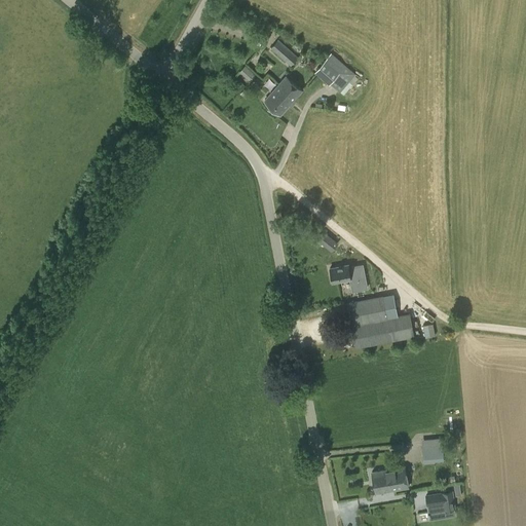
[(277,39),(270,48),(291,66),(298,58),(277,39)]
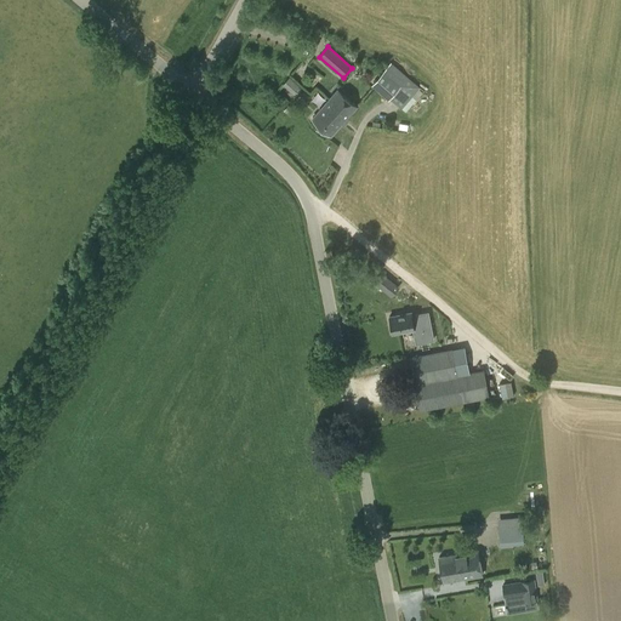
[(388,98),(402,109),(417,89),(388,66),(371,89),(387,101),(388,98)]
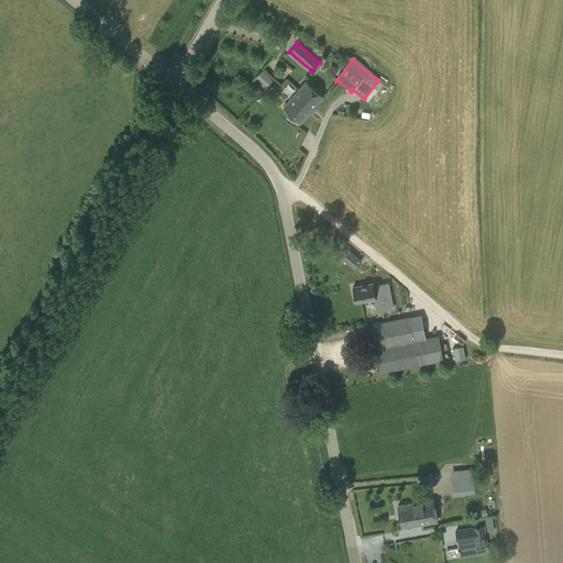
[(273,79),(262,69),(256,76),(267,87),(273,79)]
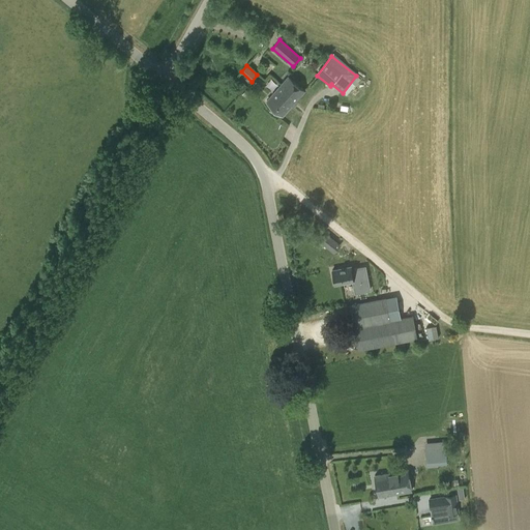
[(288,77),(277,89),(293,102),(304,90),(288,77)]
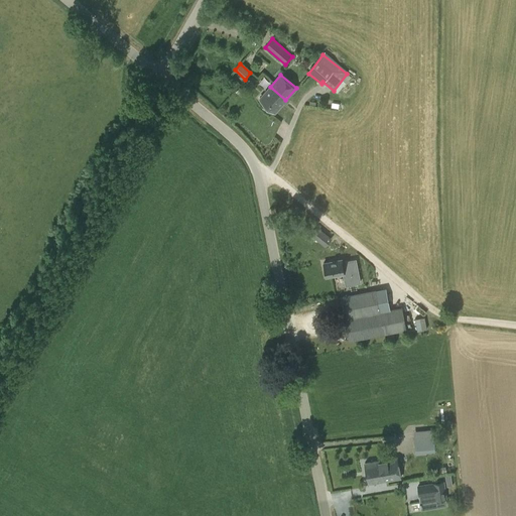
[(135,82),(127,92),(134,97),(142,88),(135,82)]
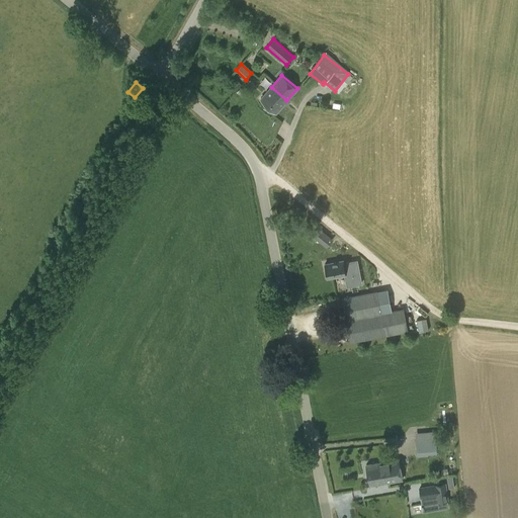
[(276,112),(286,100),(271,87),(260,99),(276,112)]
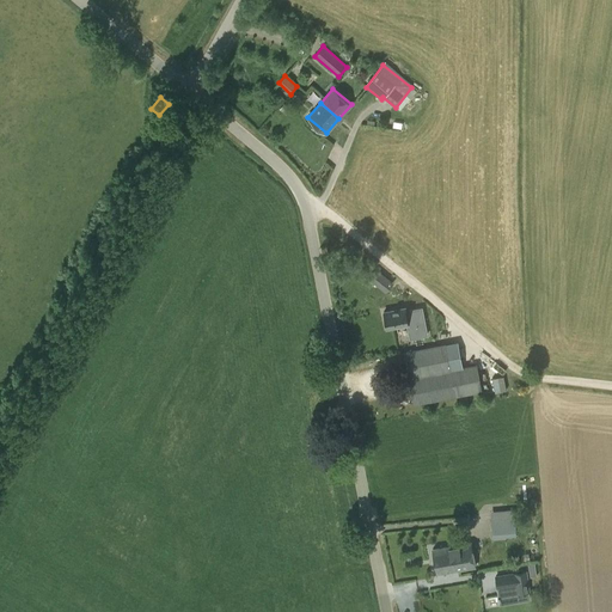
[(280,109),(285,114),(289,109),(283,104),(280,109)]
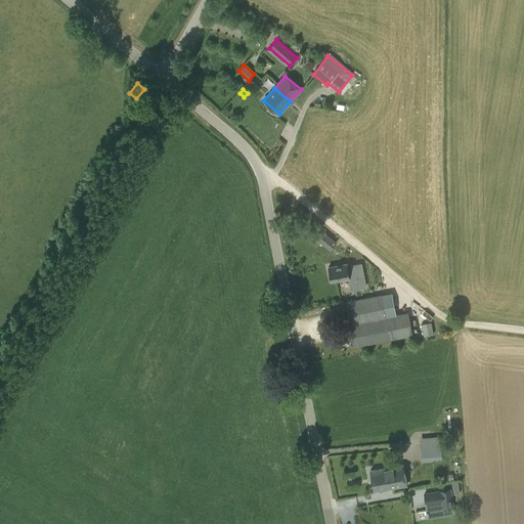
[(330,235),(322,245),(330,251),(337,243),(330,235)]
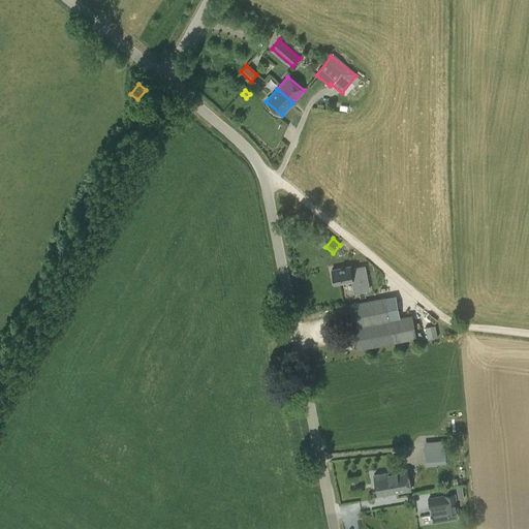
[(351,280),(352,282),(354,291),(369,288),(364,266),(358,268),(350,269),(350,266),(331,270),(334,284),(351,280)]
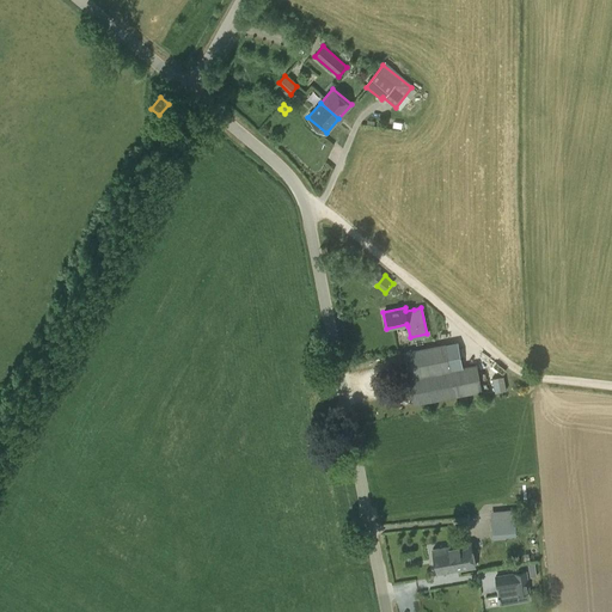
[(482,391),(477,363),(459,367),(458,362),(450,363),(446,343),(403,353),(412,404),(482,391)]
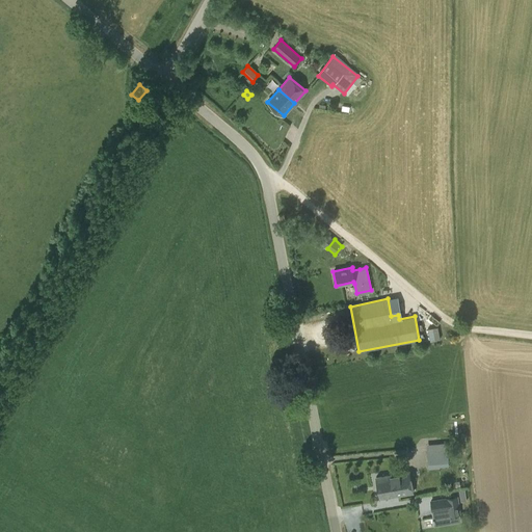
[(447,468),(446,452),(427,453),(428,469),(447,468)]
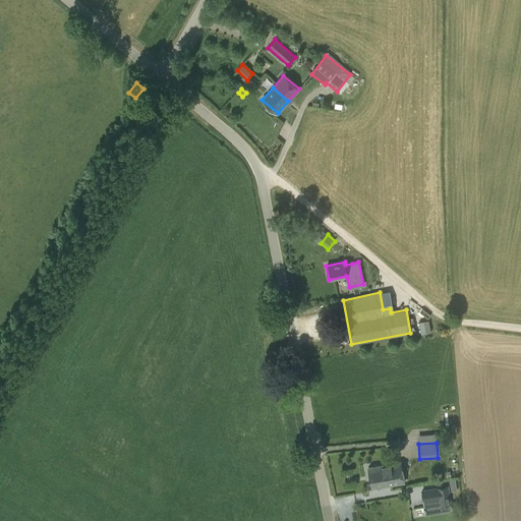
[(392,463),(391,459),(386,460),(387,464),(368,468),(371,488),(405,482),(401,462),(392,463)]
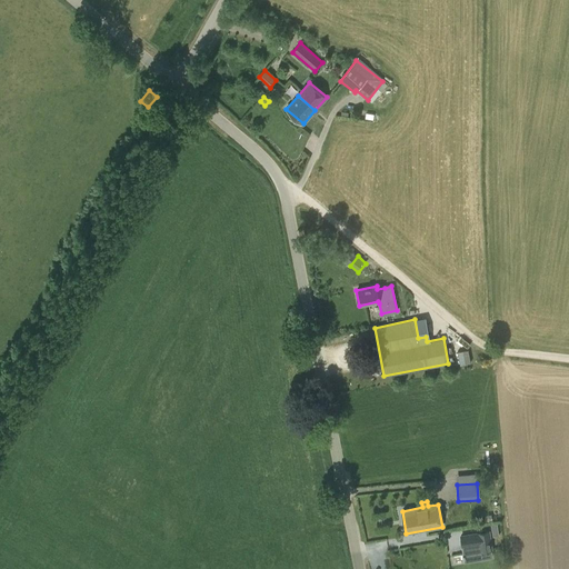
[(489,532),(461,536),(463,553),(491,550),(489,532)]
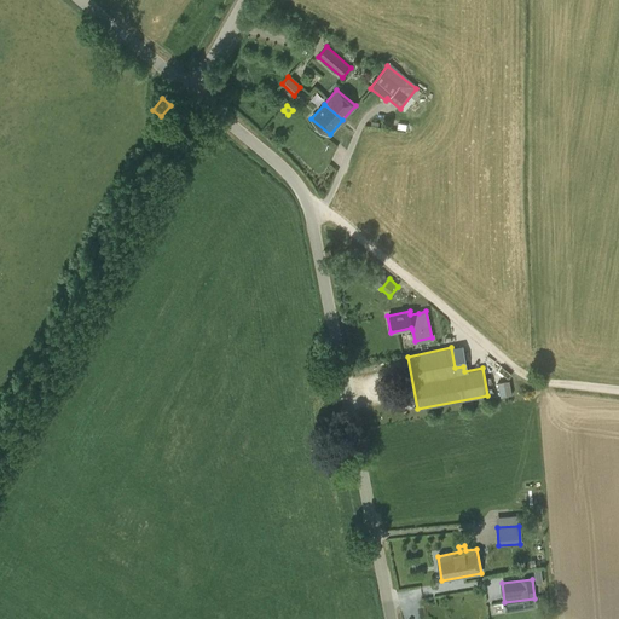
All buildings are outlined.
